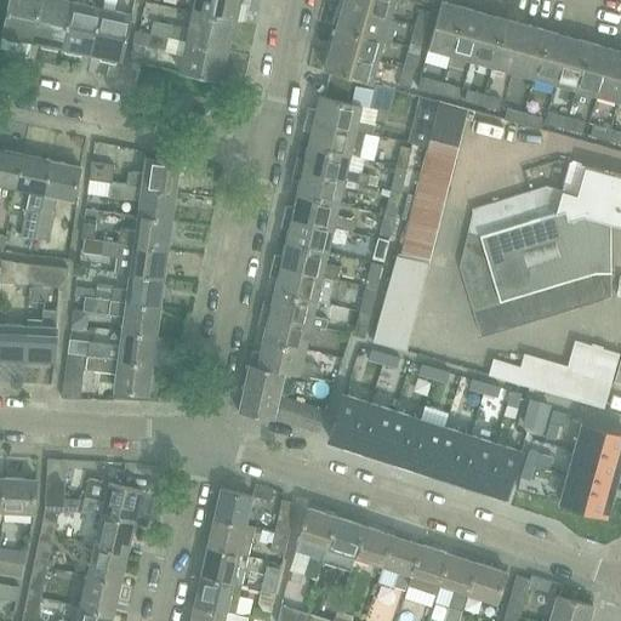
[(40,0),(9,0),(1,34),(32,41),(40,0)]
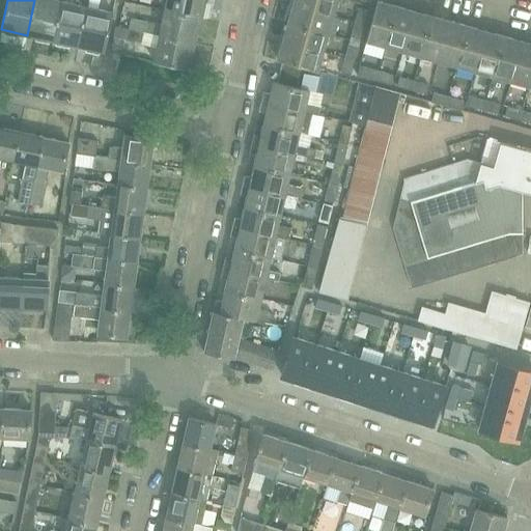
[(61,1),(56,0),(34,0),(27,35),(53,40),(61,1)]
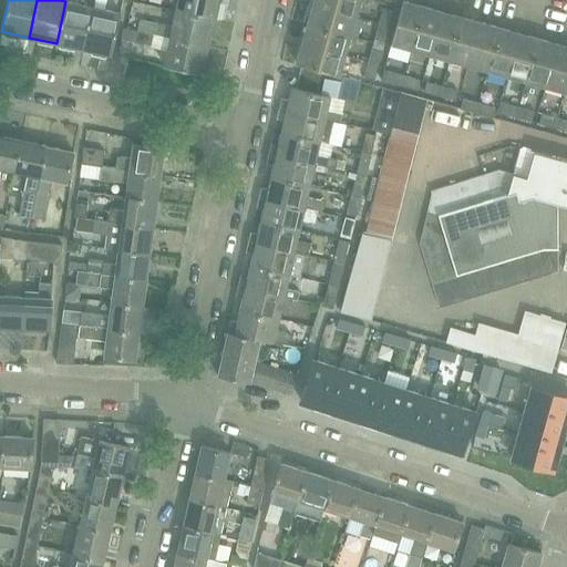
[(216,0),(177,0),(175,11),(217,20),(220,2),(217,1),(216,0)]
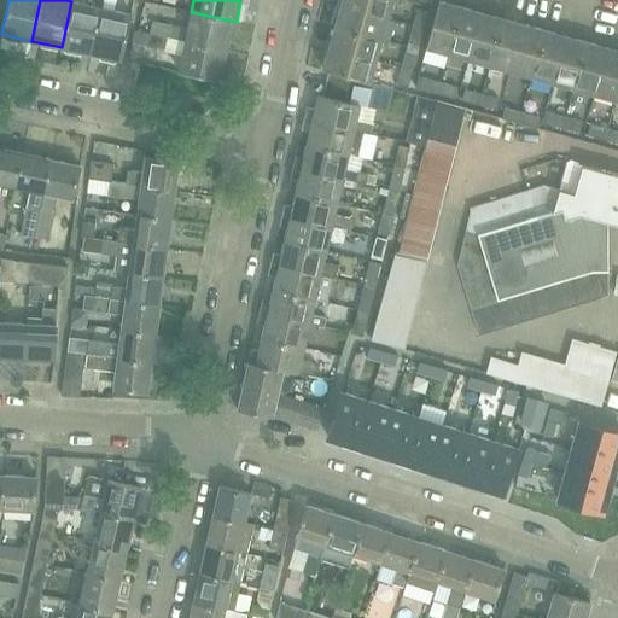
[(392,0),(342,0),(340,6),(388,19),(392,0)]
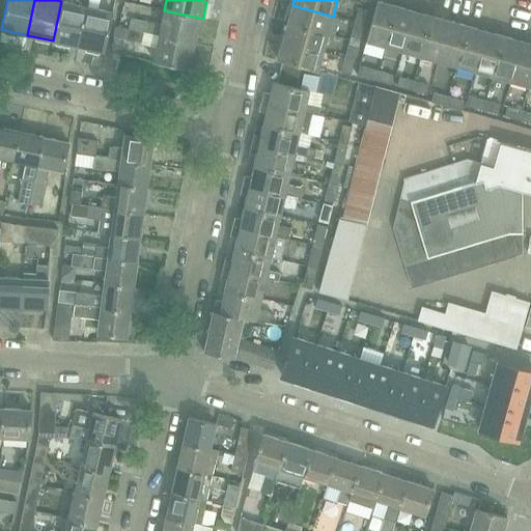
[(86,6),(61,1),(53,40),(78,46),(86,6)]
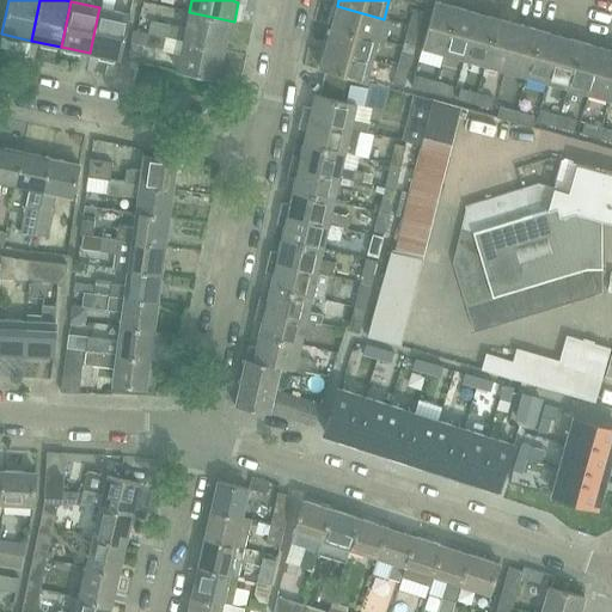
[(435,1),(428,24),(422,48),(445,54),(457,7),(435,1)]
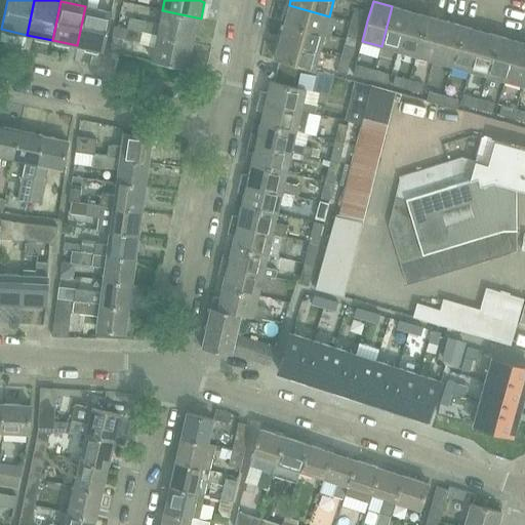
[(329,16),(289,5),(284,23),(324,34),(329,16)]
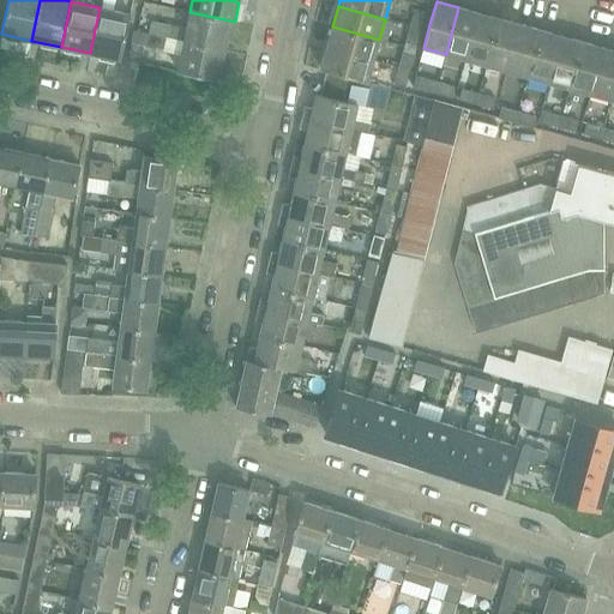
[(130,14),(100,7),(90,53),(120,60),(130,14)]
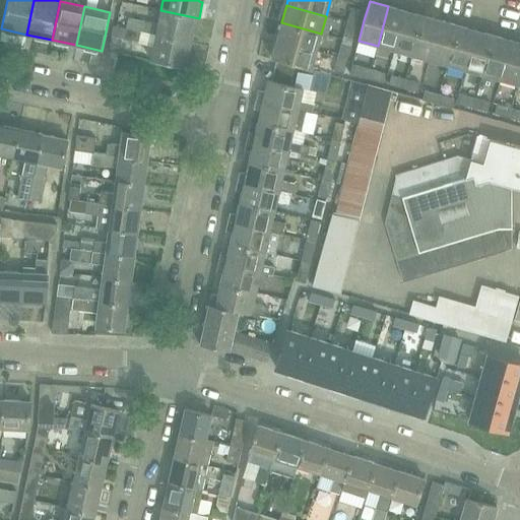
[(406,11),(388,6),(378,46),(395,50),(406,11)]
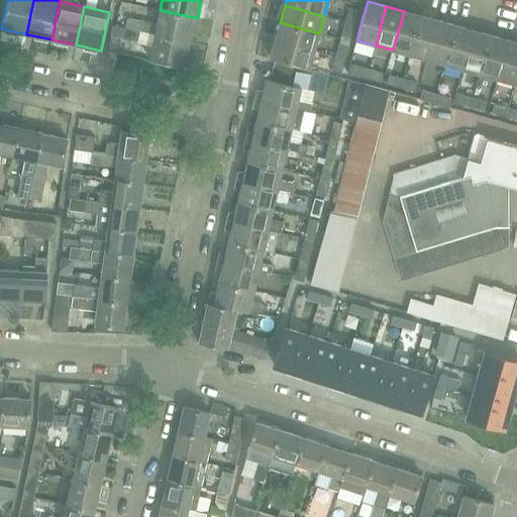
[(349,8),(346,22),(354,24),(358,10),(349,8)]
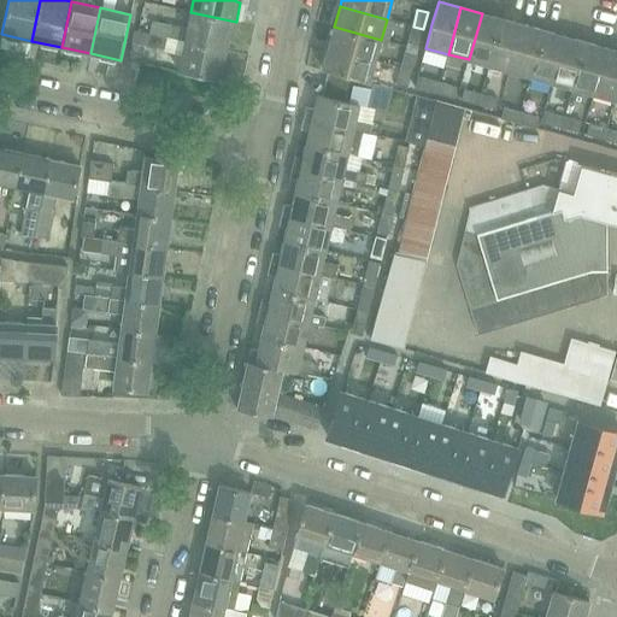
[(236,22),(191,12),(187,29),(152,22),(150,34),(225,50),(228,40),(231,40),(236,22)]
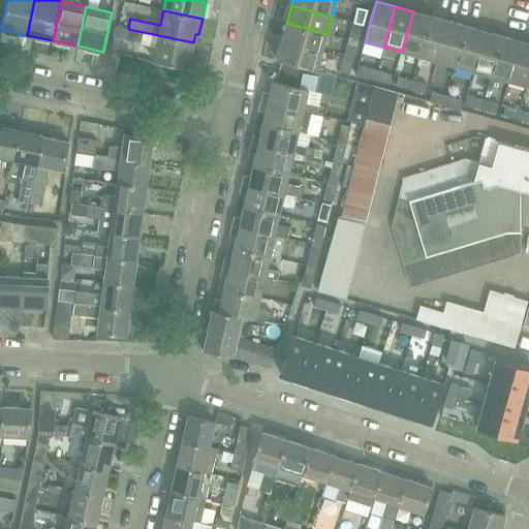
[(431,17),(413,11),(402,51),(419,56),(431,17)]
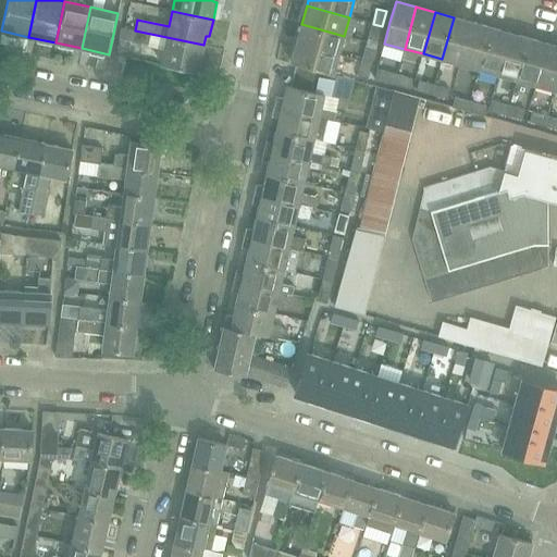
[(472,23),(454,17),(442,59),(461,64),(472,23)]
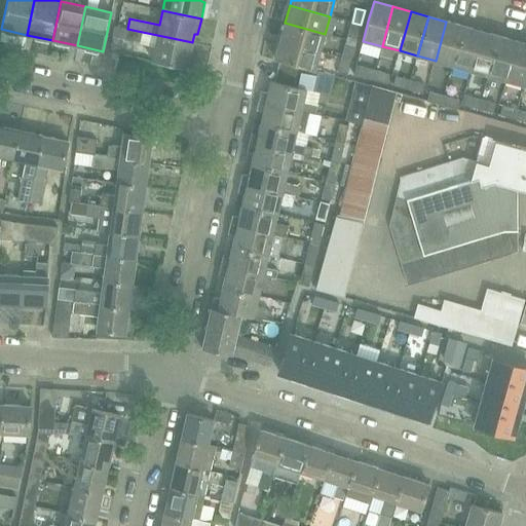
[(463,26),(446,22),(436,61),(453,66),(463,26)]
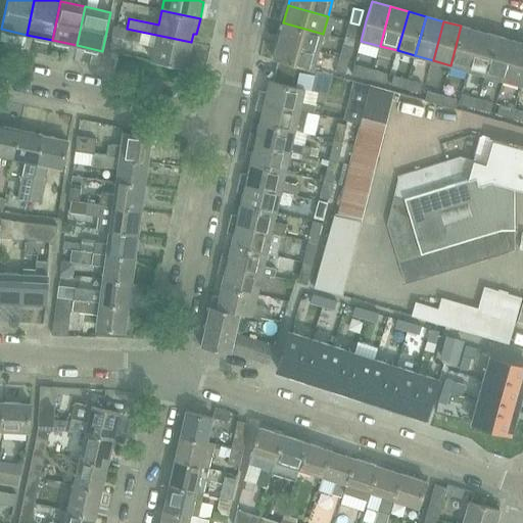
[(323,34),(283,22),(279,40),(319,51),(323,34)]
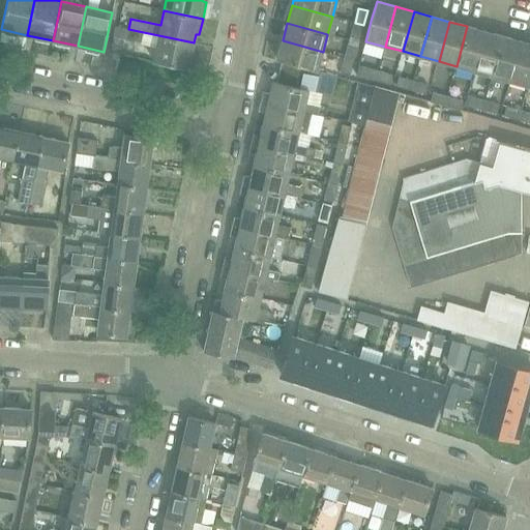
[(363,25),(355,23),(351,37),(359,39),(363,25)]
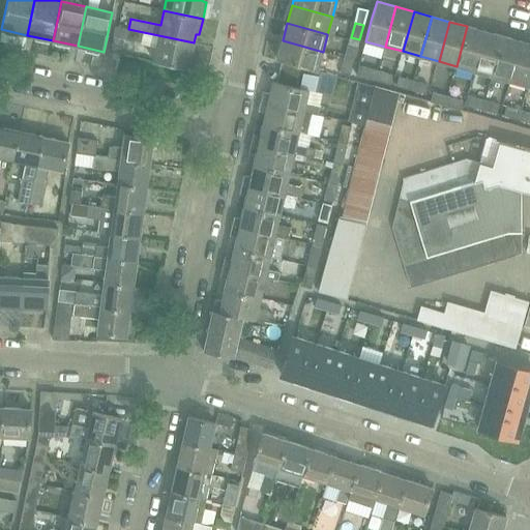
[(486,31),(467,26),(457,66),(475,70),(486,31)]
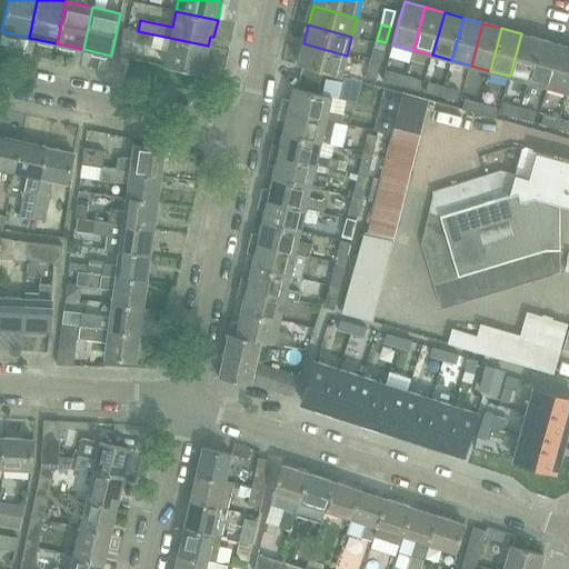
[(208,46),(138,31),(136,42),(168,49),(165,66),(206,75),(209,57),(206,56),(208,46)]
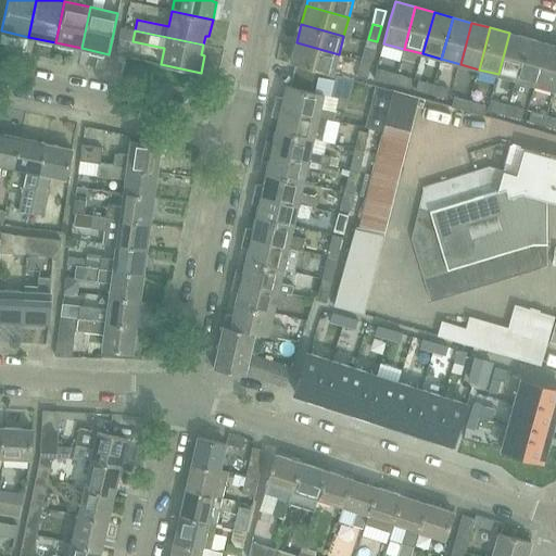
[(529,38),(509,33),(498,74),(517,79),(529,38)]
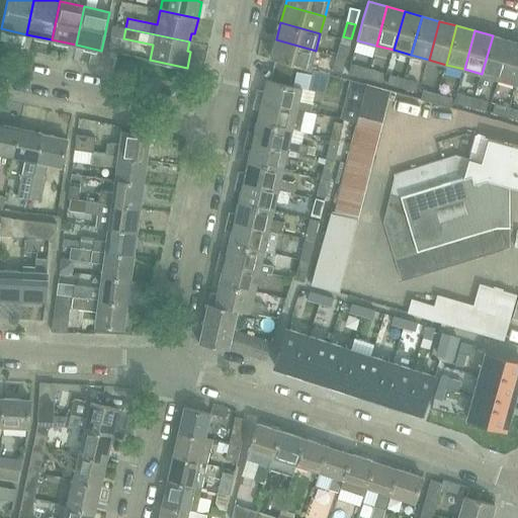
[(509,40),(493,35),(482,74),(499,79),(509,40)]
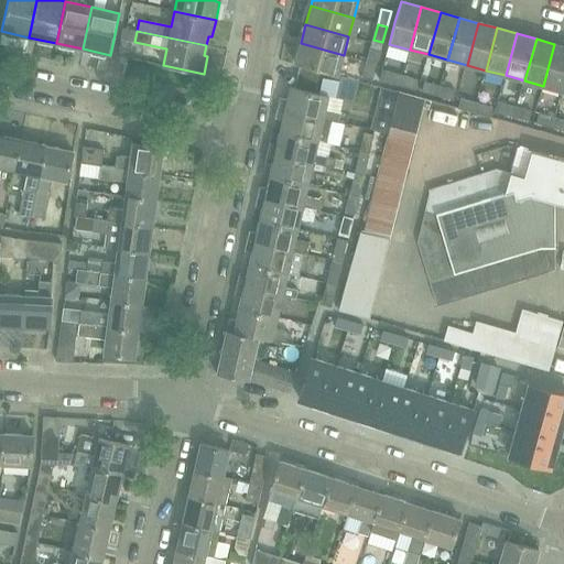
[(344,55),(301,43),(295,63),(300,65),(326,72),(338,75),(344,55)]
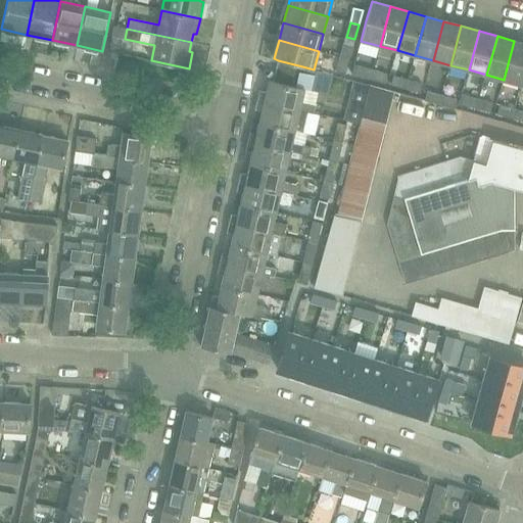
[(522,77),(522,43),(514,41),(504,80),(521,85),(522,77)]
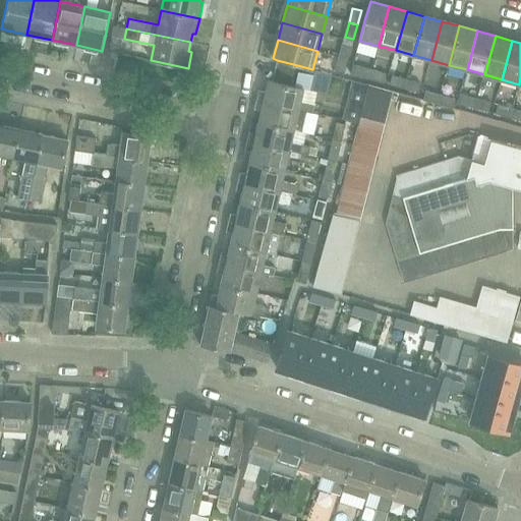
[(343,44),(339,57),(348,60),(351,46),(343,44)]
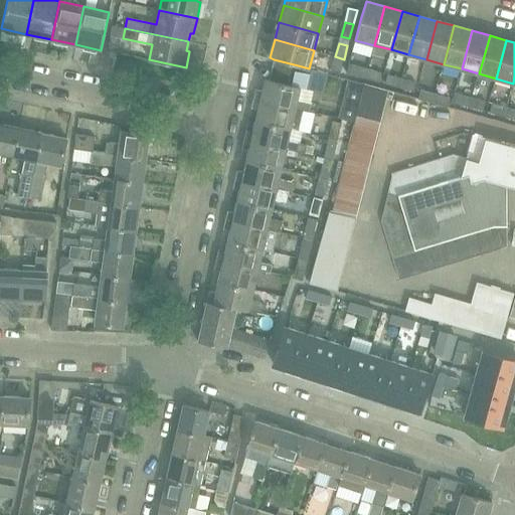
[(344,59),(335,56),(331,71),(340,73),(344,59)]
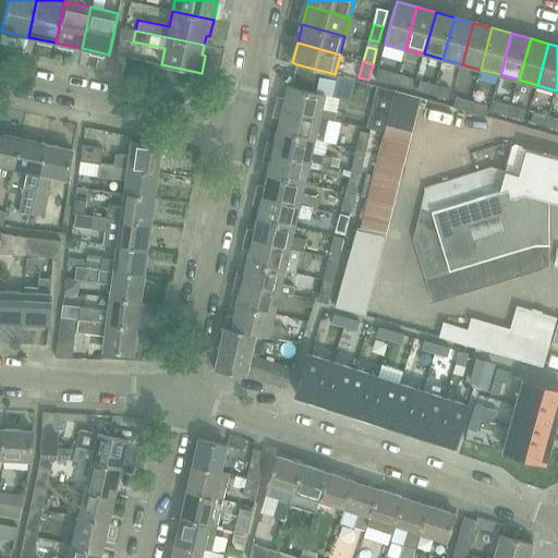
[(323,71),(296,64),(291,87),(331,97),(331,96),(335,80),(322,75),(323,71)]
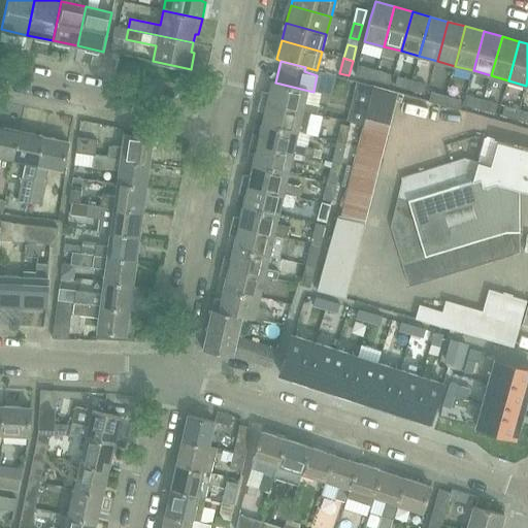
[(360,77),(373,80),(376,71),(362,68),(360,77)]
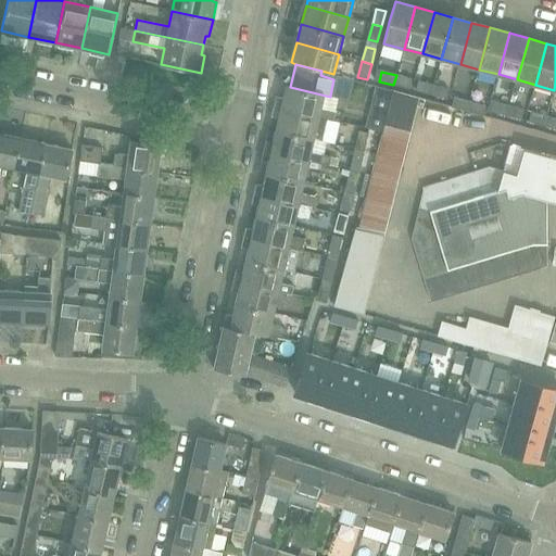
[(411,79),(396,75),(393,85),(408,89),(411,79)]
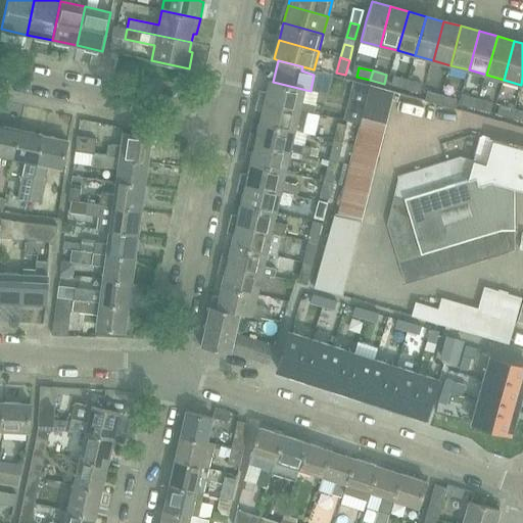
[(391,86),(406,90),(408,81),(394,77),(391,86)]
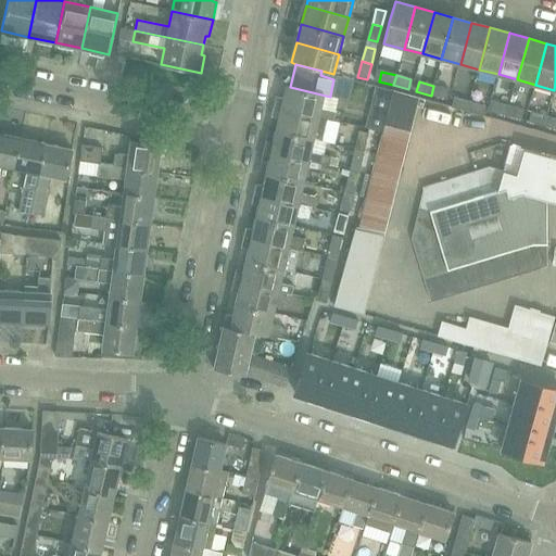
[(290,87),(286,86),(283,99),(276,97),(274,106),(327,119),(333,122),(338,98),(330,96),(330,97),(290,87)]
